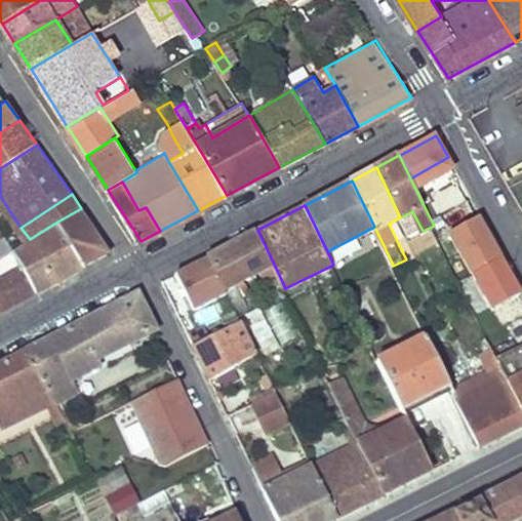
[(81,208),(57,222),(86,264),(111,251),(81,208)]
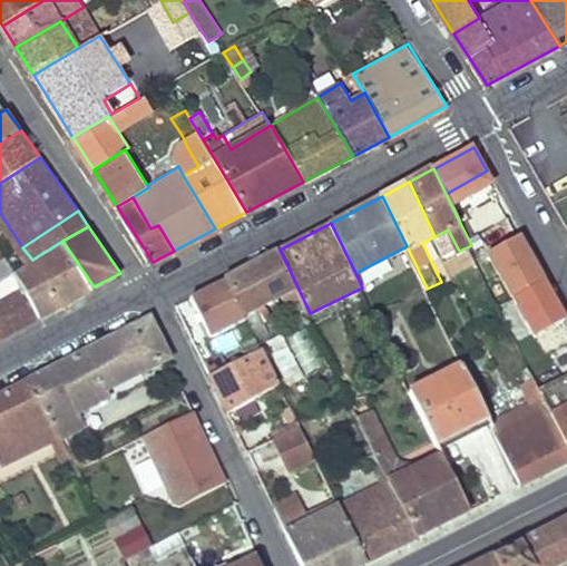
[(32,260),(17,270),(23,285),(39,314),(94,286),(62,241),(32,260)]
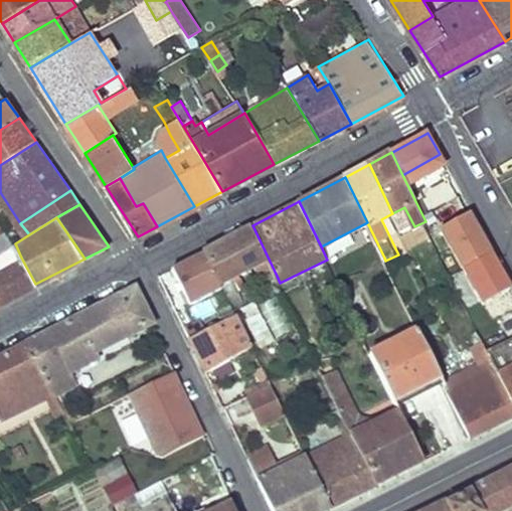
[(252,225),(204,250),(222,286),(232,307),(245,300),(233,278),(257,265),(264,282),(277,276),(252,225)]
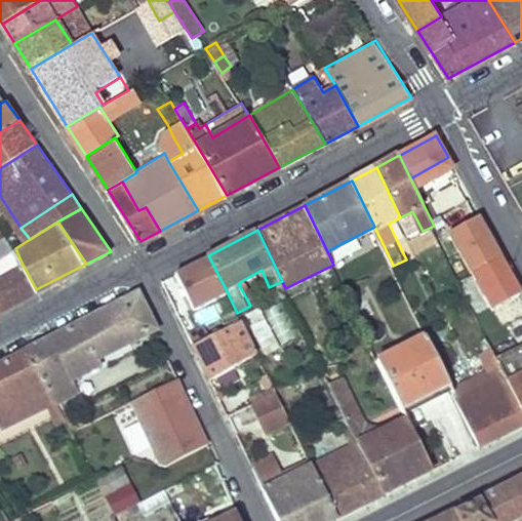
[(0,240),(0,257),(15,248),(7,236),(0,240)]
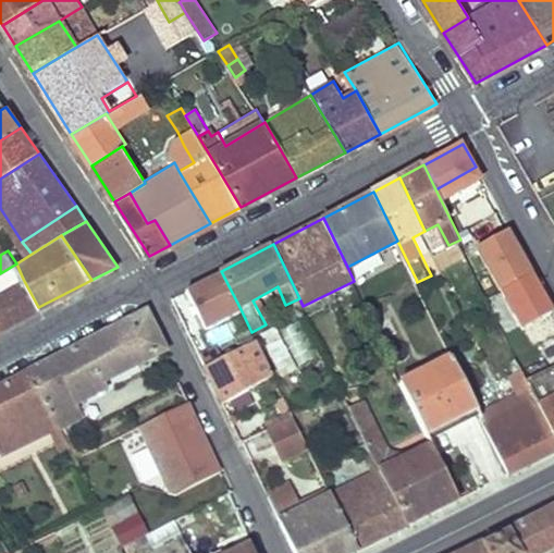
[(16,263),(0,273),(0,292),(23,279),(16,263)]
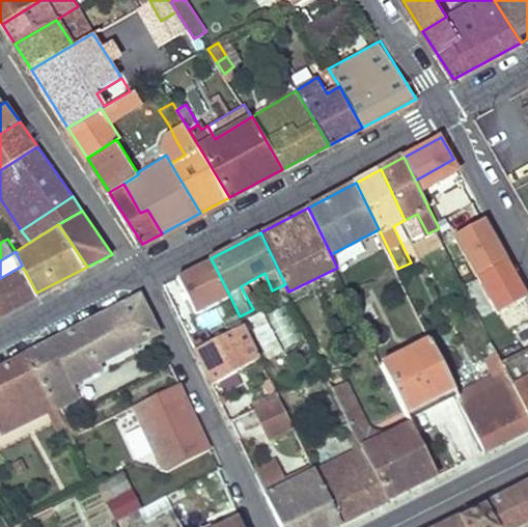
[(229,295),(211,258),(182,273),(199,309),(229,295)]
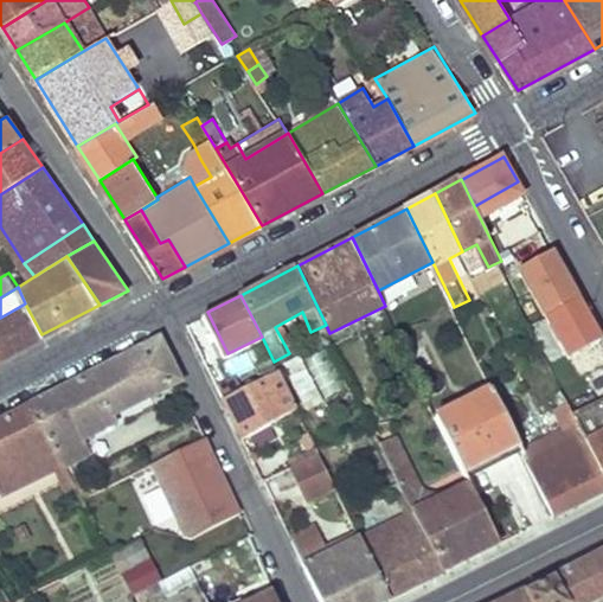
[(25,303),(0,318),(0,321),(15,348),(42,334),(25,303)]
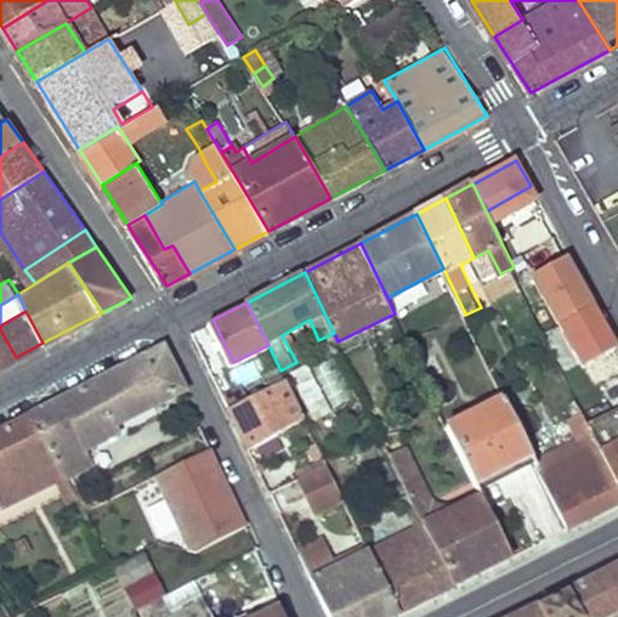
[(601,313),(589,320),(599,338),(612,332),(601,313)]
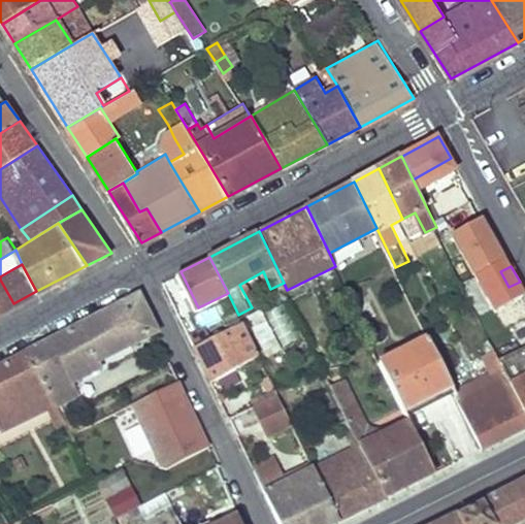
[(0,280),(0,309),(13,303),(0,280)]
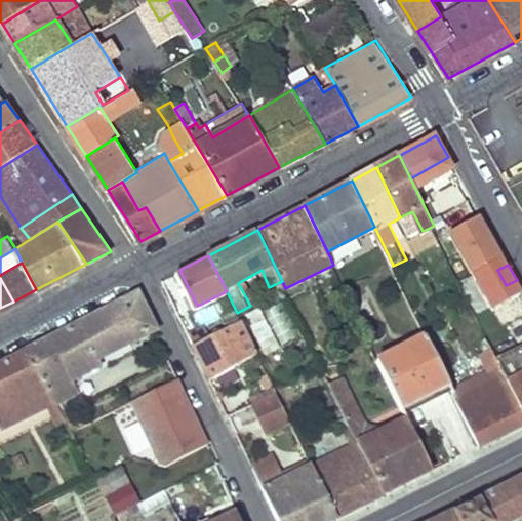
[(479,280),(464,287),(464,288),(465,289),(470,302),(485,294),(479,280)]
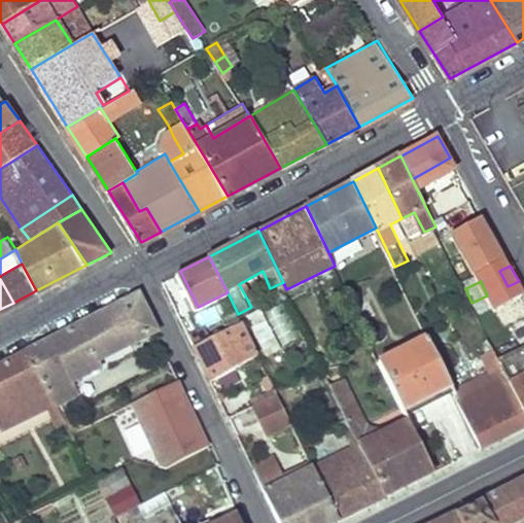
[(498,333),(489,338),(493,349),(502,367),(508,377),(523,409),(523,289),(519,281),(508,286),(500,290),(523,335),(523,344),(509,352),(498,333)]
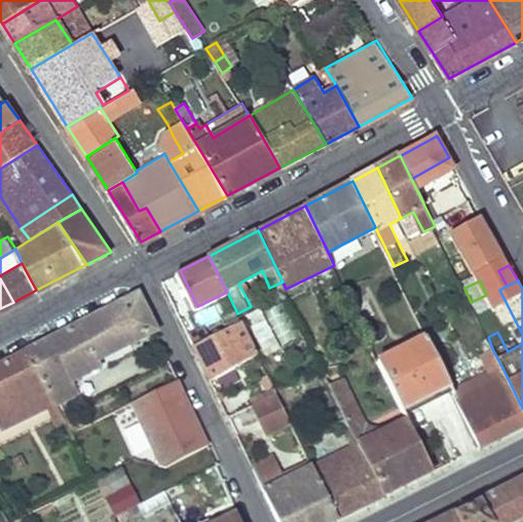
[(140,294),(30,349),(60,405),(80,394),(74,381),(103,366),(99,360),(156,329),(140,294)]
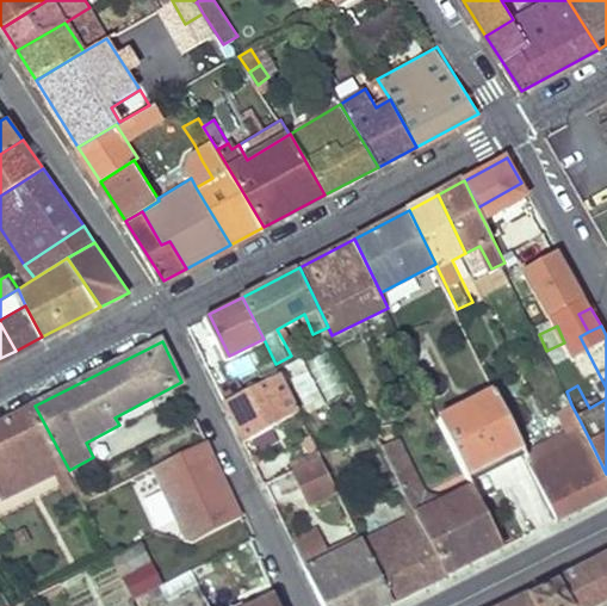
[(335,393),(350,387),(336,358),(322,365),(335,393)]
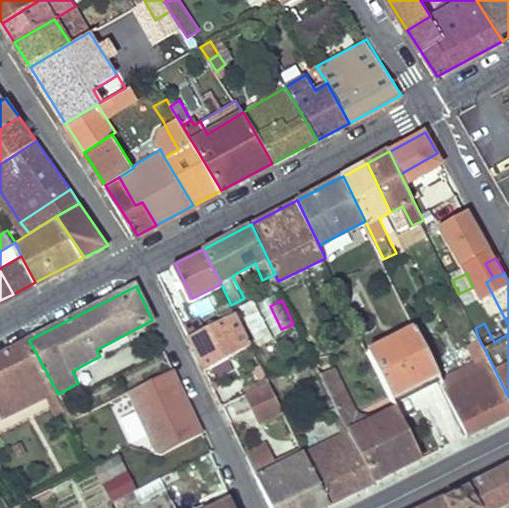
[(235,313),(190,335),(206,368),(252,344),(236,313),(235,313)]
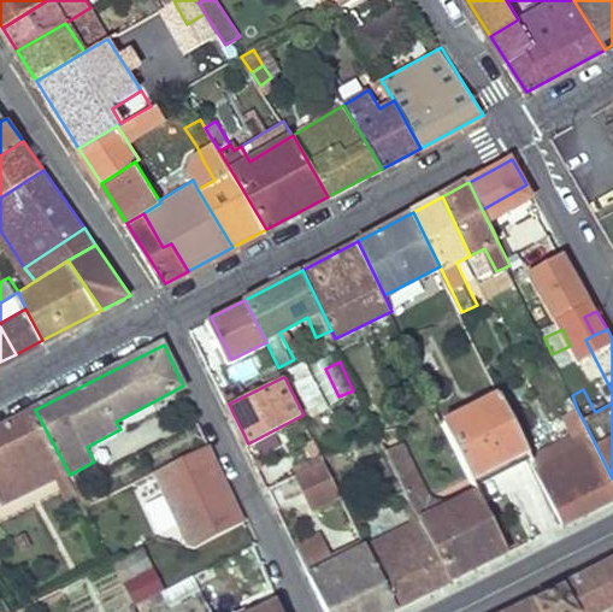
[(502,393),(446,422),(473,480),(528,452),(531,452),(502,393)]
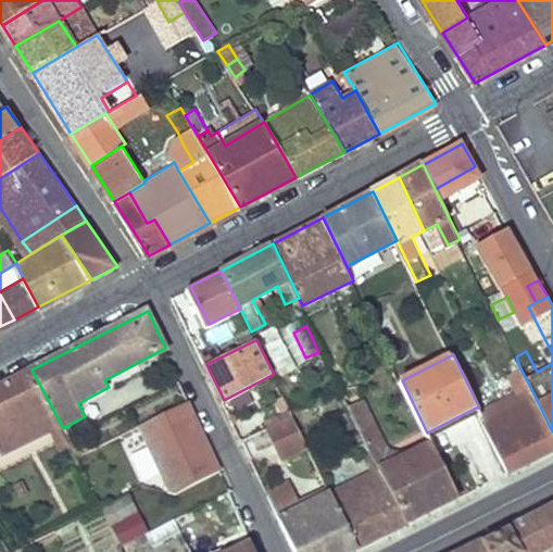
[(343,356),(330,364),(337,377),(351,369),(343,356)]
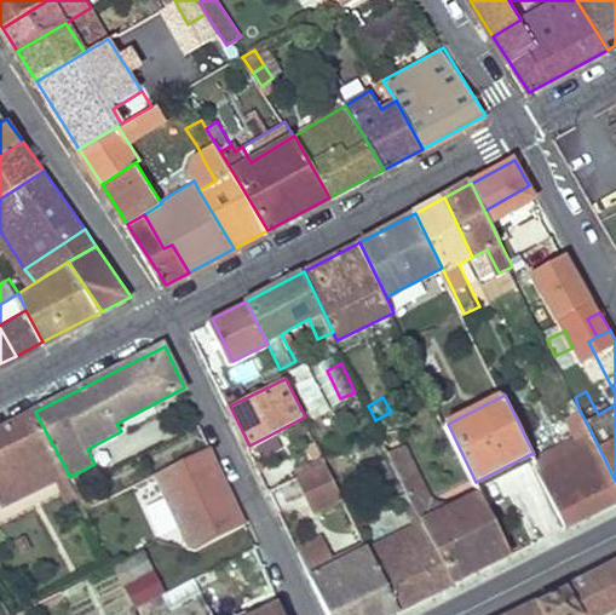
[(533,460),(539,471),(566,526),(615,500),(615,481),(597,443),(591,431),(580,411),(570,415),(580,437),(533,460)]
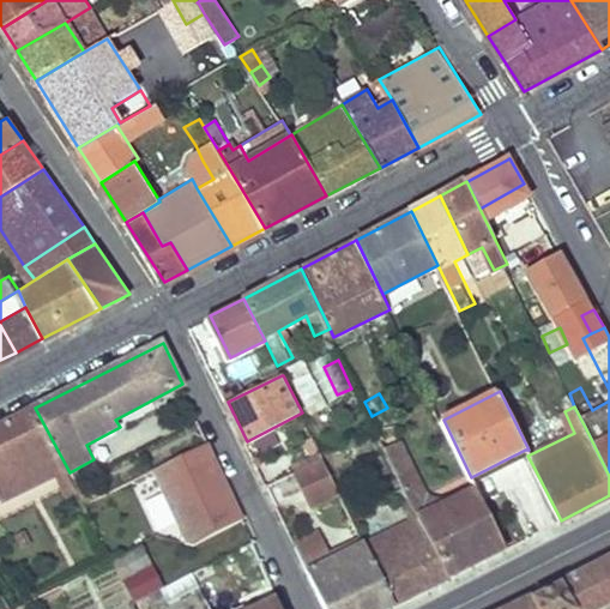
[(35,408),(0,424),(0,496),(1,496),(2,500),(58,475),(71,495),(79,490),(70,472),(35,408)]
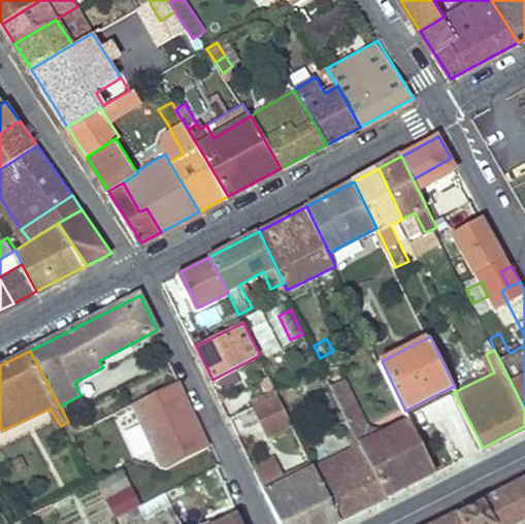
[(342,371),(329,378),(348,418),(350,420),(362,415),(342,371)]
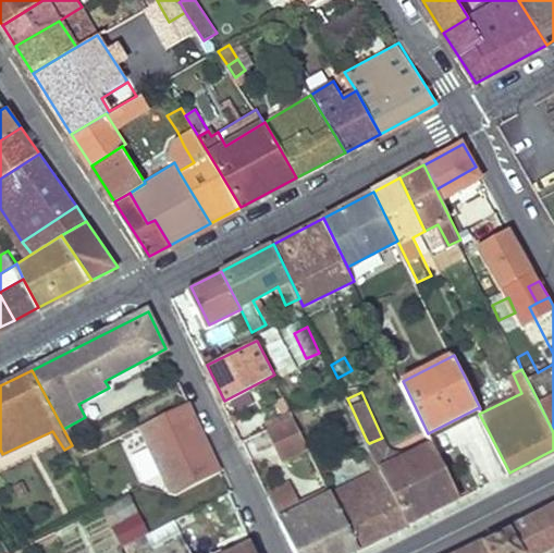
[(225,474),(193,401),(145,422),(177,495),(225,474)]
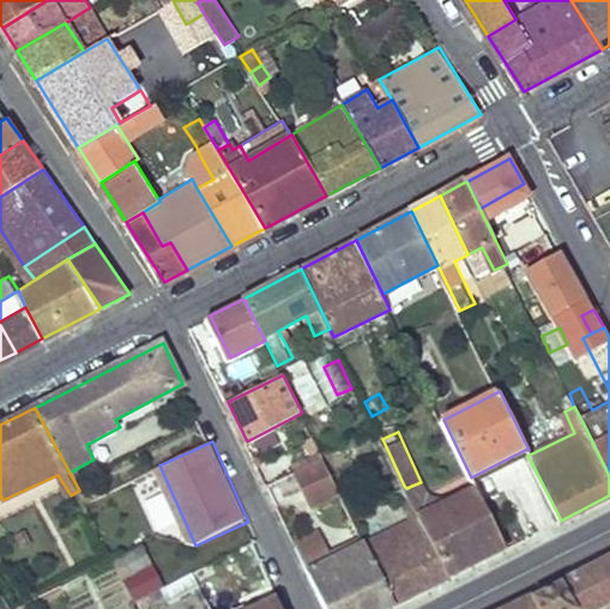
[(324,457),(300,469),(316,505),(340,494),(324,457)]
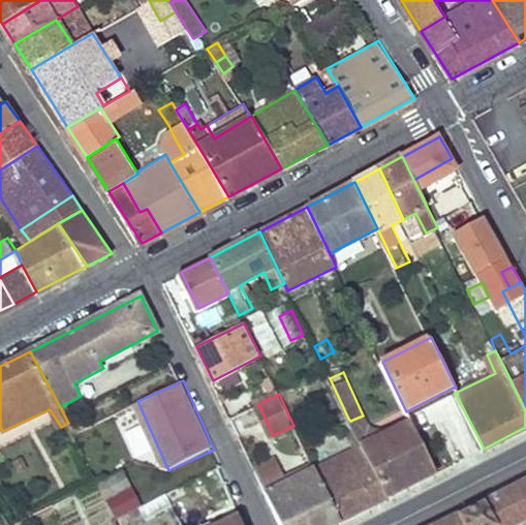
[(368,436),(360,440),(362,445),(388,497),(435,472),(411,422),(371,441),(368,436)]
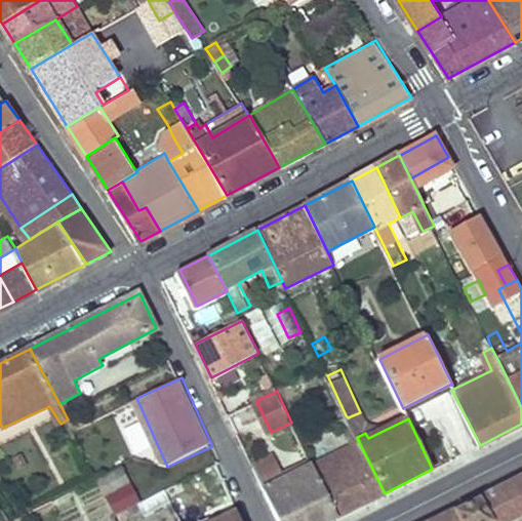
[(275,432),(288,461),(308,451),(294,423),(275,432)]
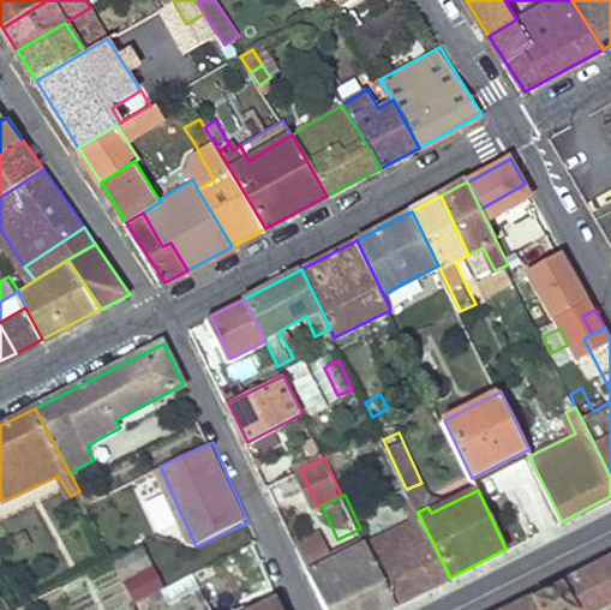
[(418,512),(411,498),(405,501),(411,514),(418,512)]
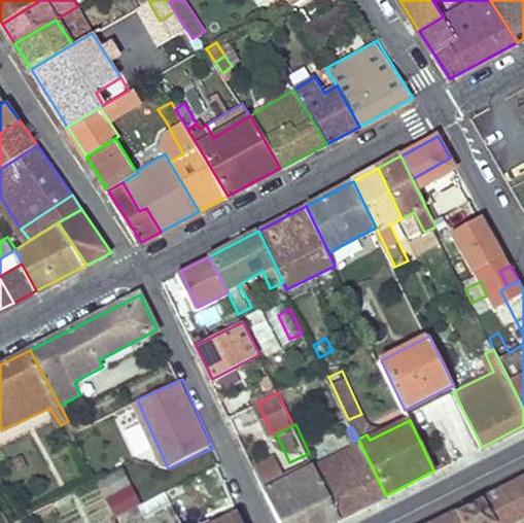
[(360,444),(313,467),(338,519),(386,495),(360,444)]
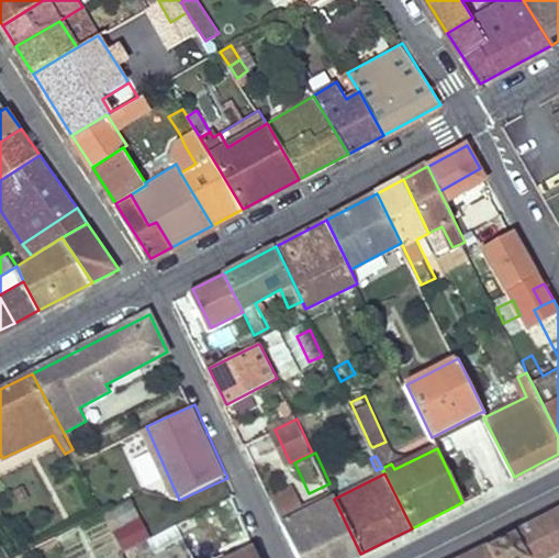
[(293,487),(271,498),(300,557),(351,557),(360,554),(334,499),(305,512),(293,487)]
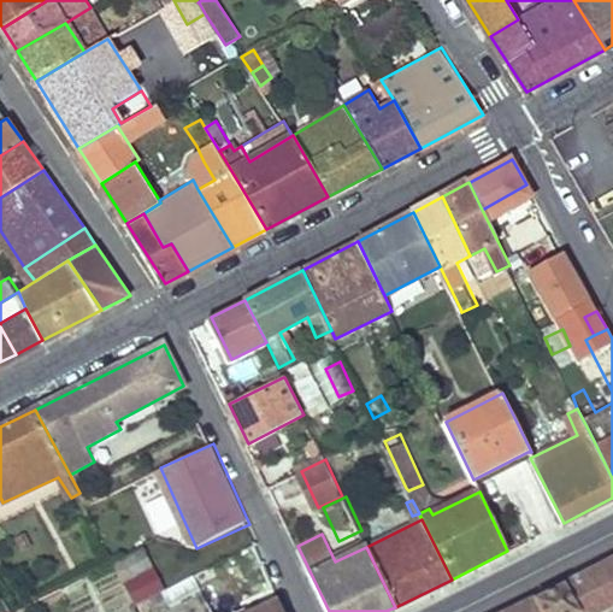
[(145,549),(116,563),(136,605),(148,599),(164,590),(145,549)]
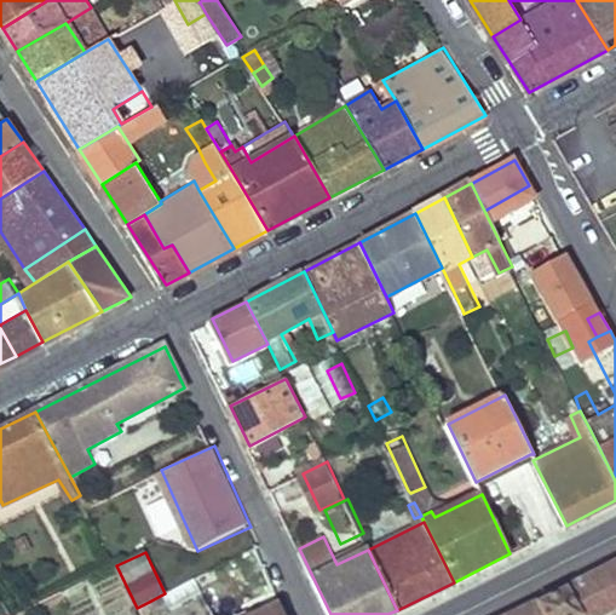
[(580,614),(581,614),(593,614),(615,603),(615,563),(513,614),(580,614)]
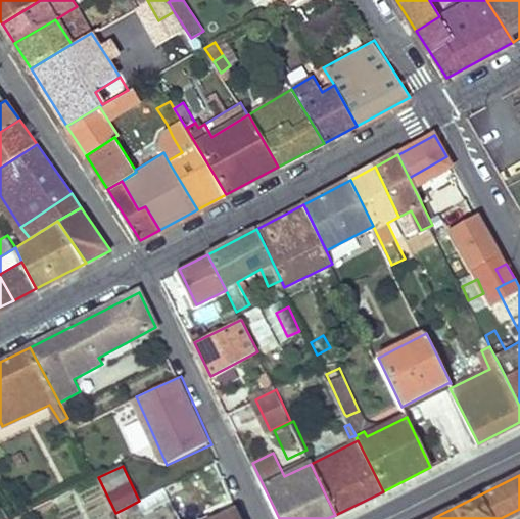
[(164,487),(139,501),(142,508),(144,513),(171,500),(164,487)]
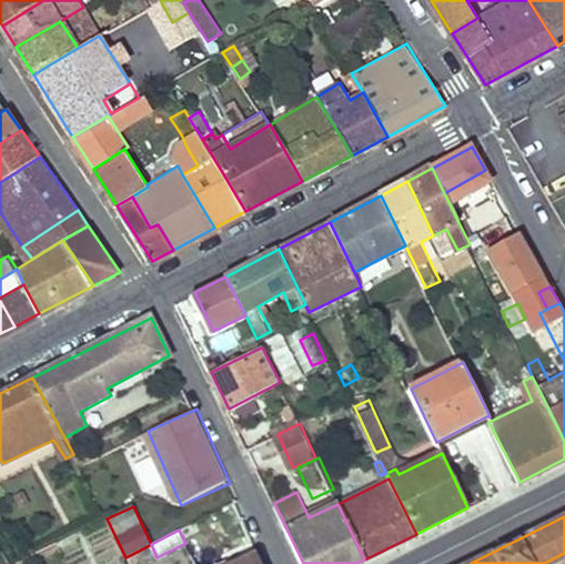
[(222,542),(192,555),(195,563),(260,563),(256,555),(256,554),(234,563),(226,563),(226,562),(231,561),(222,542)]
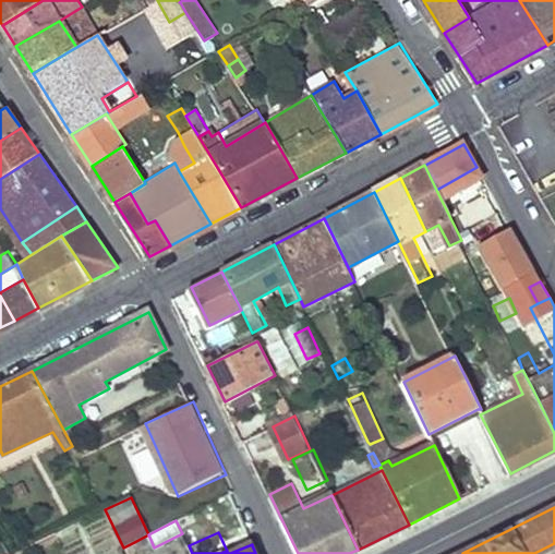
[(148,534),(134,542),(137,549),(152,542),(148,534)]
